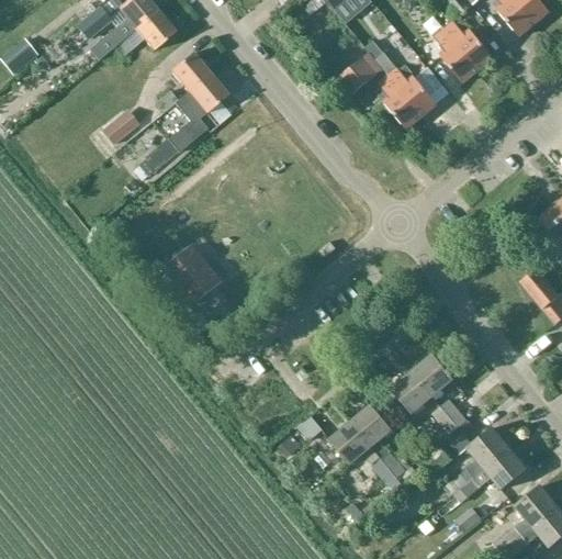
[(135,30),(156,11),(146,0),(125,0),(116,8),(126,19),(107,36),(114,47),(135,30)]
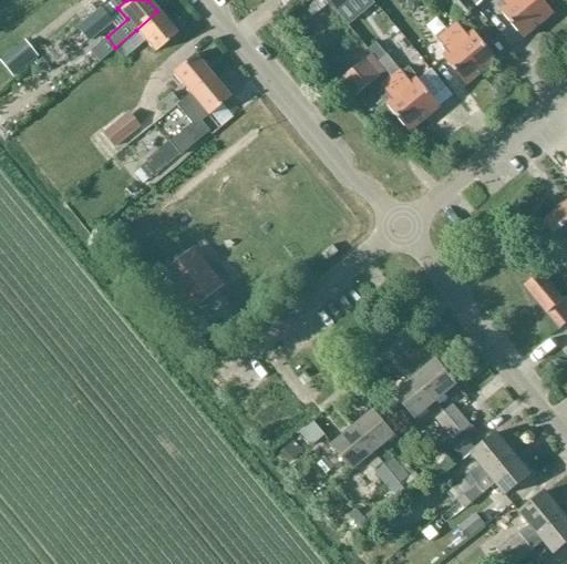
[(330,0),(339,10),(350,0),(330,0)]
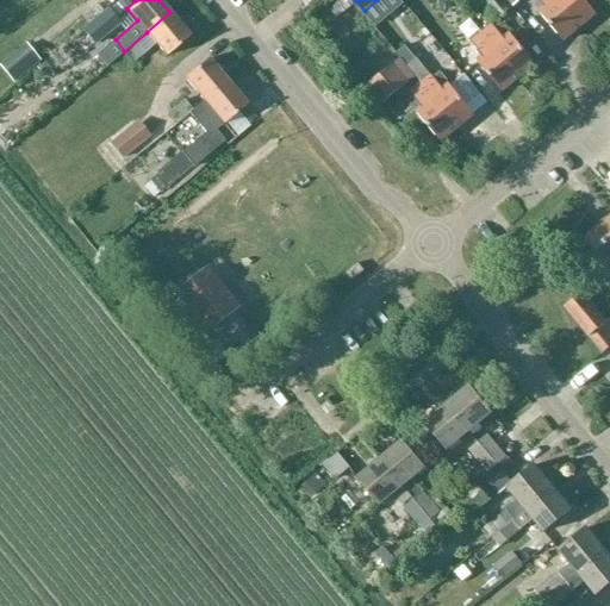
[(484,0),(498,18),(512,7),(506,0),(484,0)]
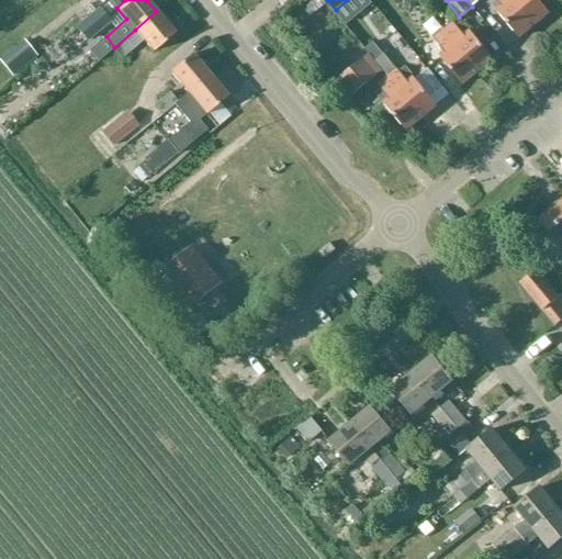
[(519,35),(535,23),(515,0),(498,0),(501,3),(495,8),(519,35)]
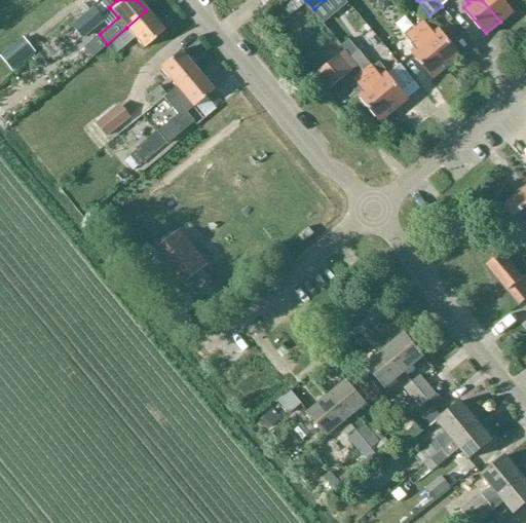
[(482,0),(500,22),(515,10),(505,0),(482,0)]
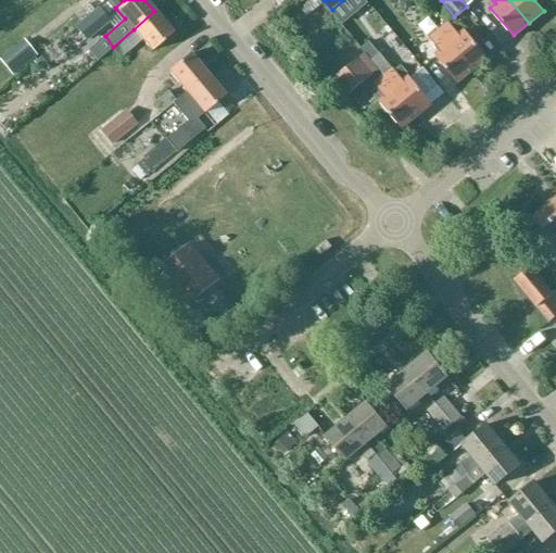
[(85,38),(109,19),(106,16),(97,5),(74,25),(85,38)]
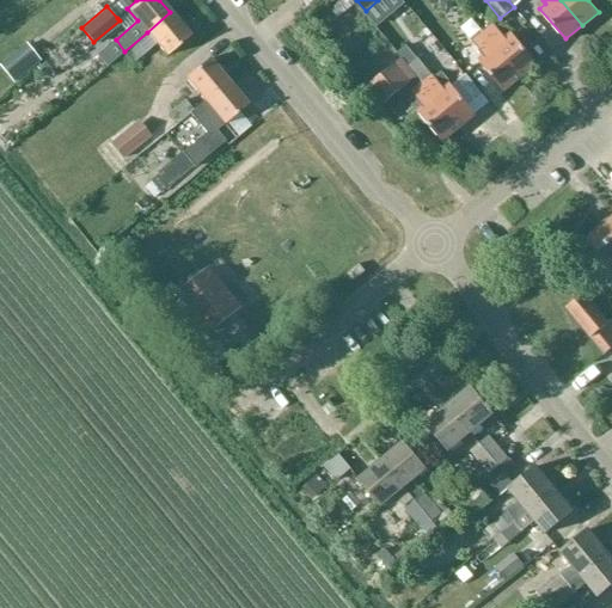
[(189,36),(170,12),(147,32),(124,51),(133,62),(155,43),(166,55),(189,36)]
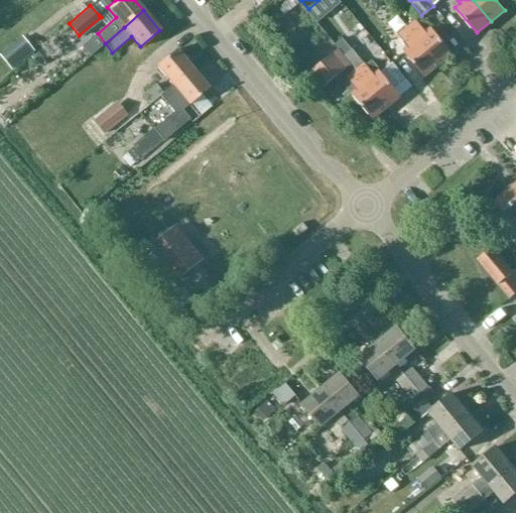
[(438,63),(407,26),(397,14),(388,21),(398,33),(400,35),(396,38),(404,48),(403,49),(424,76),(438,63)]
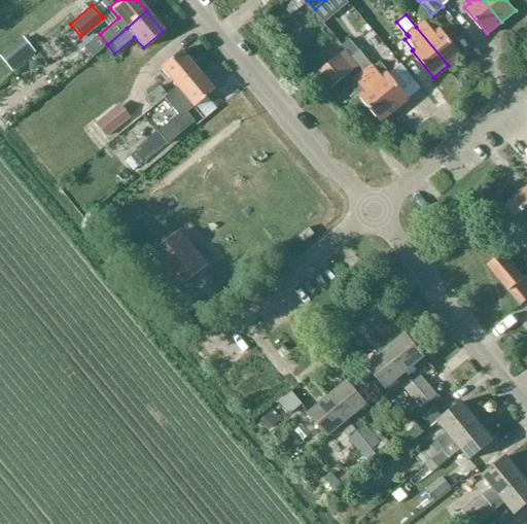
[(462,54),(441,27),(432,18),(427,22),(425,19),(416,27),(448,65),(462,54)]
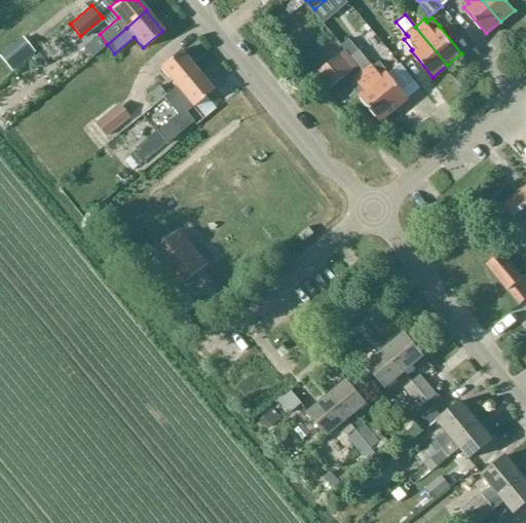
[(370,63),(360,48),(349,36),(341,43),(362,68),(361,70),(395,108),(409,97),(379,61),(374,65),(372,62),(370,63)]
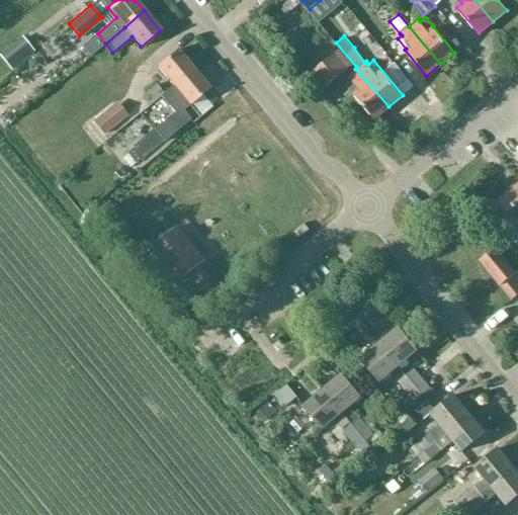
[(20,36),(0,53),(0,56),(8,66),(29,49),(20,36)]
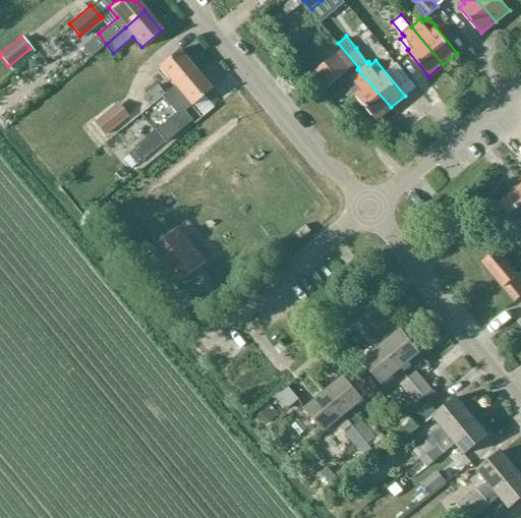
[(43,45),(35,51),(42,60),(50,54),(43,45)]
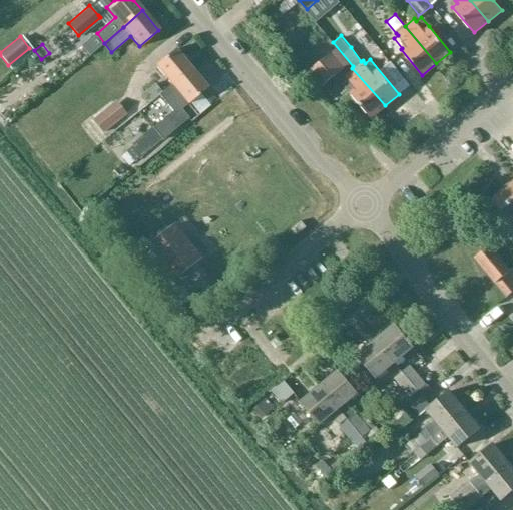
[(171,84),(190,68),(174,48),(154,64),(169,82),(171,84)]
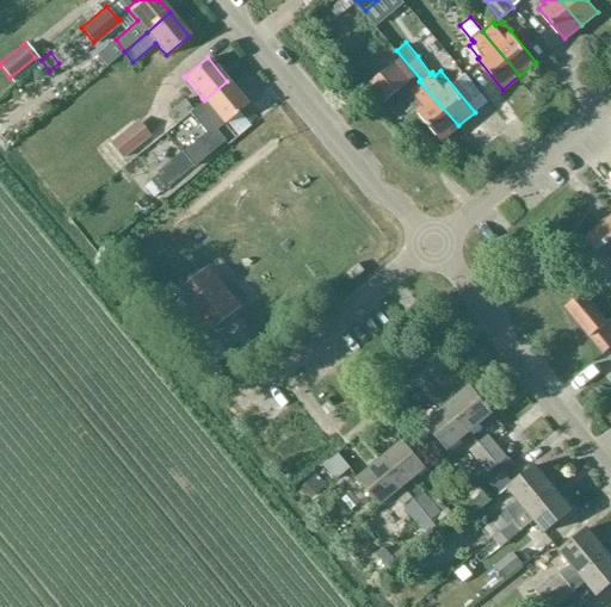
[(414,75),(399,57),(366,84),(381,104),(414,75)]
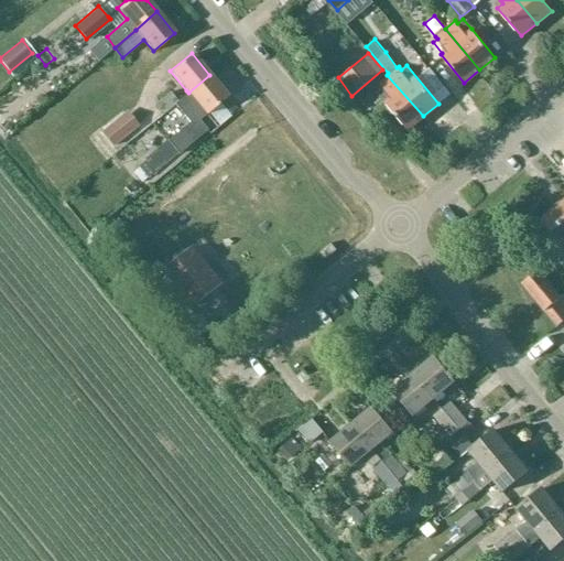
[(140,166),(134,171),(142,181),(167,160),(177,151),(180,154),(207,130),(199,119),(228,97),(209,75),(188,93),(176,103),(190,120),(167,139),(167,140),(158,149),(139,164),(140,166)]
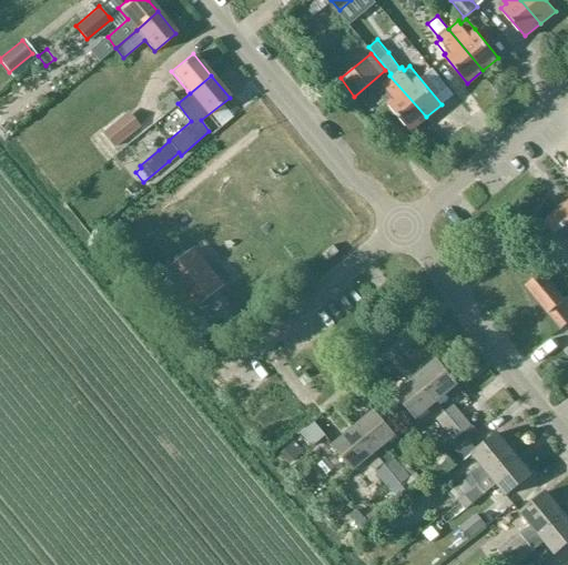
[(411,130),(426,117),(389,76),(381,83),(384,87),(377,91),(411,130)]
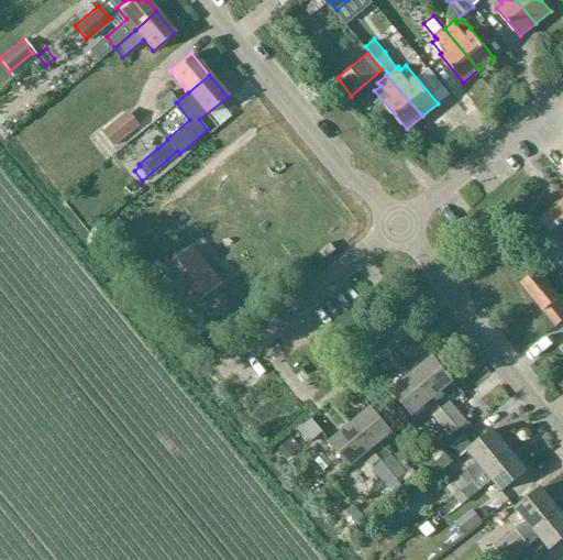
[(169,90),(158,99),(166,109),(177,99),(169,90)]
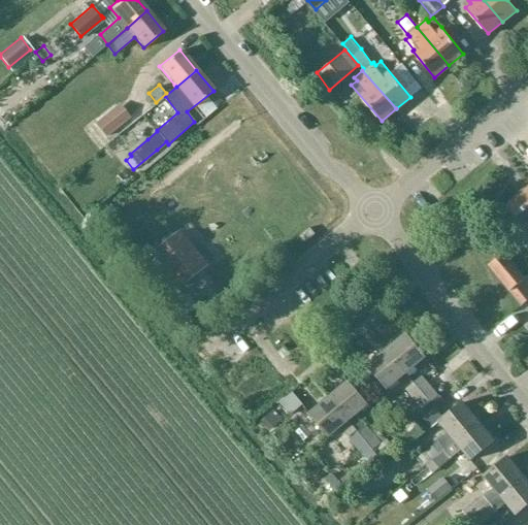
[(119,101),(94,121),(106,135),(130,116),(119,101)]
